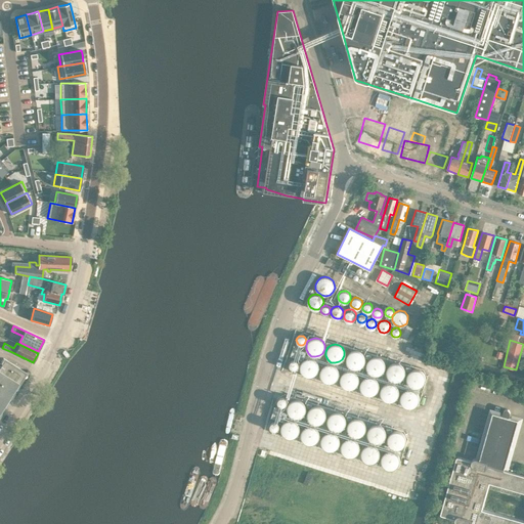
[(348,354),(346,357),(346,361),(348,365),(351,368),(355,369),(359,368),(362,365),(364,361),(364,357),(362,353),(359,351),(355,350),(351,351),(348,354)]
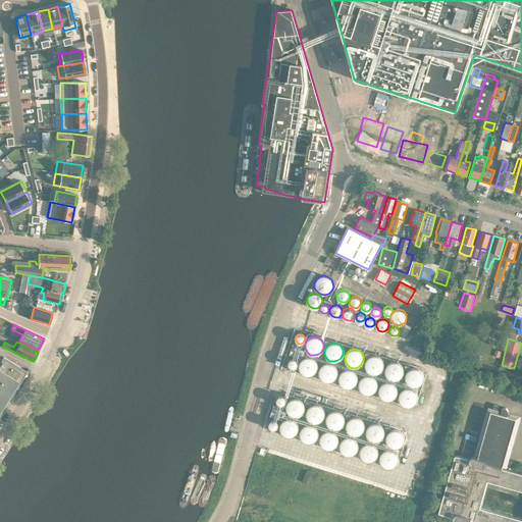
[(366,359),(364,362),(365,366),(366,370),(370,373),(374,374),(378,373),(381,370),(383,366),(383,362),(381,358),(377,356),(373,355),(369,356),(366,359)]
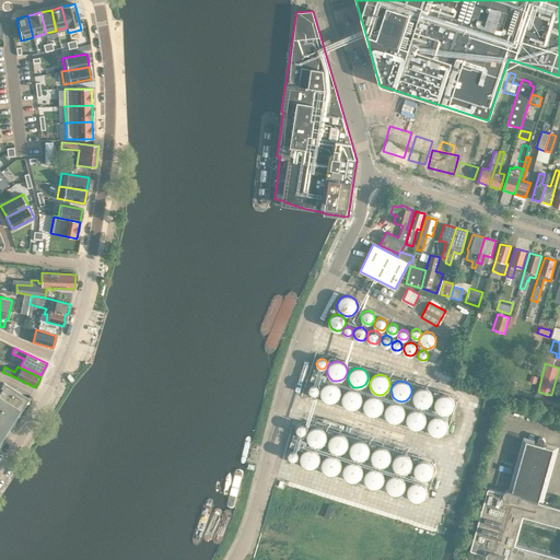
[(322,386),(321,391),(321,395),(323,399),(326,401),(330,403),(335,401),(338,398),(340,395),(340,389),(338,386),(335,383),(330,382),(326,383),(322,386)]
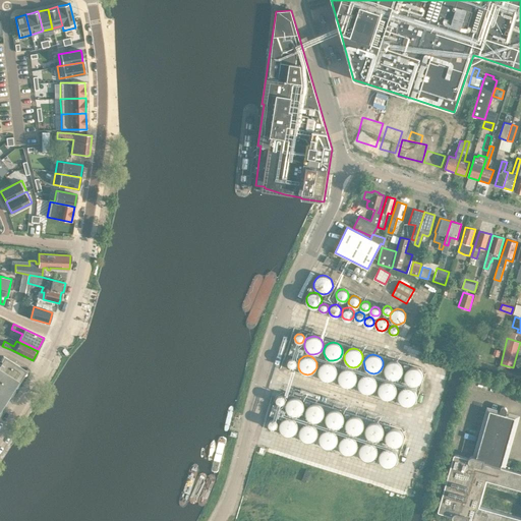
[(0,360),(0,411),(27,368),(25,370),(3,356),(0,360)]
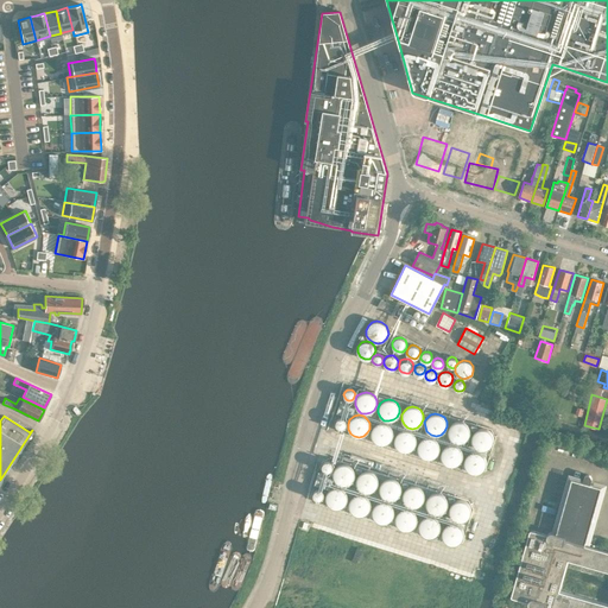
[(335,423),(335,425),(336,428),(339,429),(342,429),(344,428),(346,425),(346,423),(346,420),(343,419),(341,418),(339,418),(336,420),(335,423)]
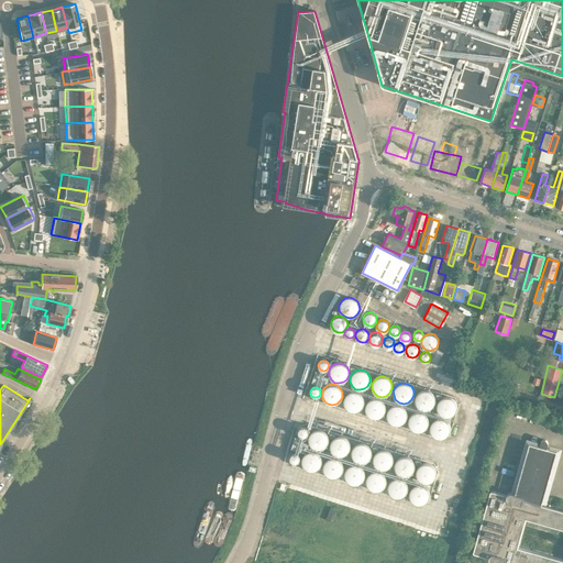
[(416,394),(415,398),(415,403),(417,406),(420,409),(423,410),(428,409),(431,407),(434,404),(434,399),(433,395),(431,392),(427,390),(422,389),(419,392),(416,394)]
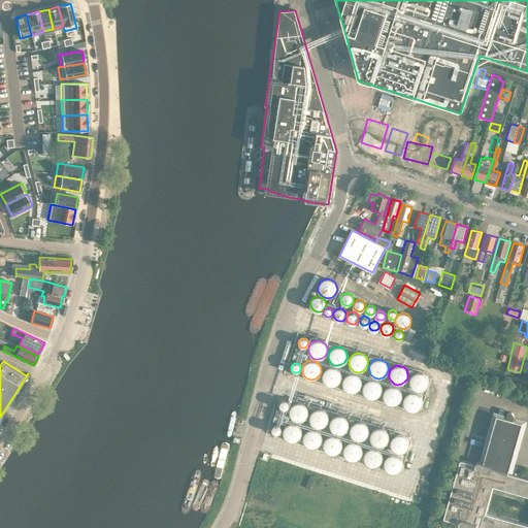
[(324,370),(322,374),(322,378),(324,383),(327,385),(331,386),(335,385),(338,383),(340,378),(340,374),(338,370),(335,367),(331,367),(327,368),(324,370)]
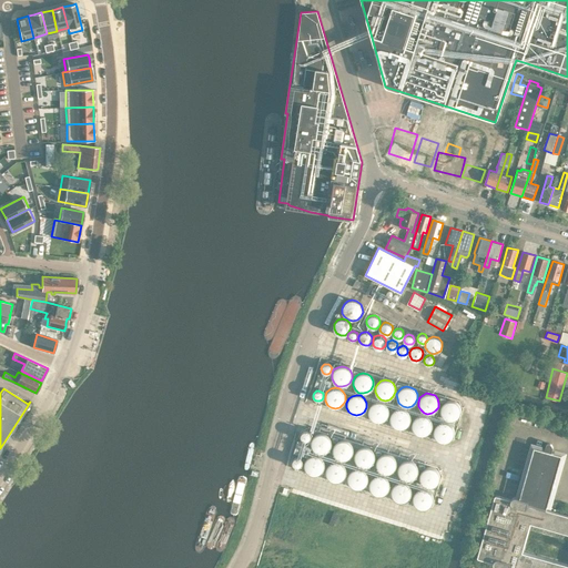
[(442,404),(440,408),(440,413),(443,417),(446,419),(450,421),(455,419),(458,416),(460,413),(460,407),(458,404),(455,401),(450,399),(446,401),(442,404)]
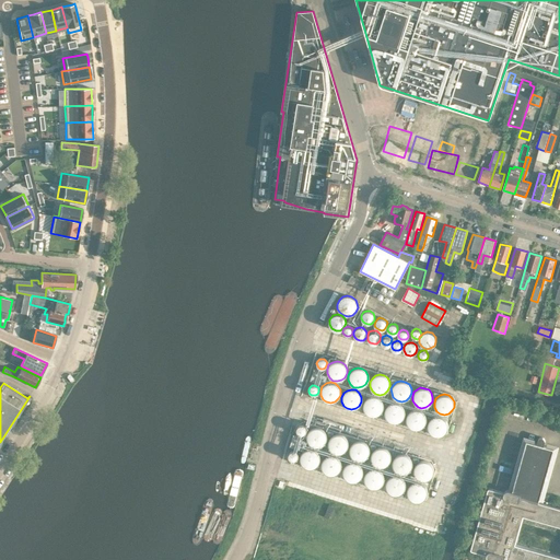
[(364,399),(362,404),(362,408),(364,412),(369,415),(373,416),(377,415),(381,411),(383,408),(383,404),(381,399),(376,396),(372,395),(368,396),(364,399)]
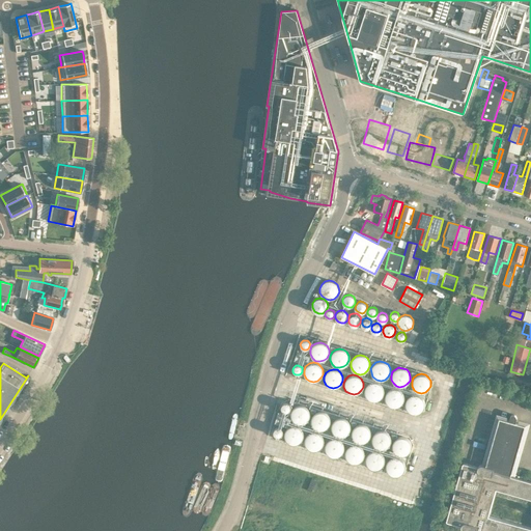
[(366,385),(364,389),(364,393),(366,396),(369,399),(372,400),(376,400),(381,398),(383,395),(384,391),(383,387),(381,384),(376,382),(372,382),(369,383),(366,385)]
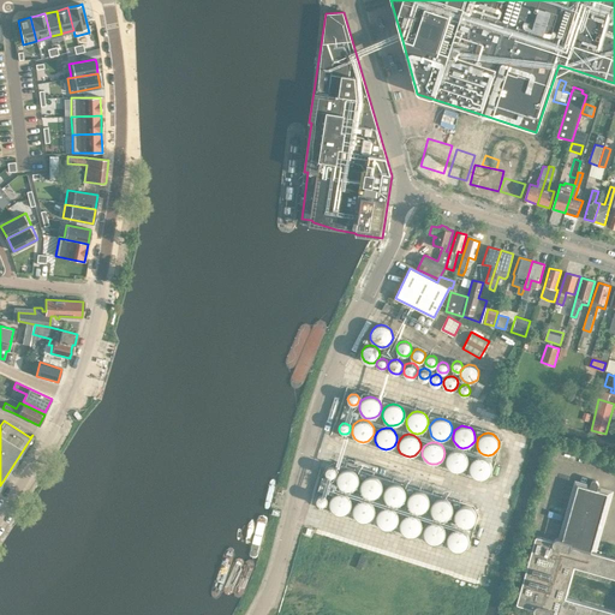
[(447,454),(445,458),(446,463),(447,467),(451,470),(455,471),(460,471),(464,469),(466,465),(467,460),(466,455),(464,452),(459,449),(455,449),(451,451),(447,454)]
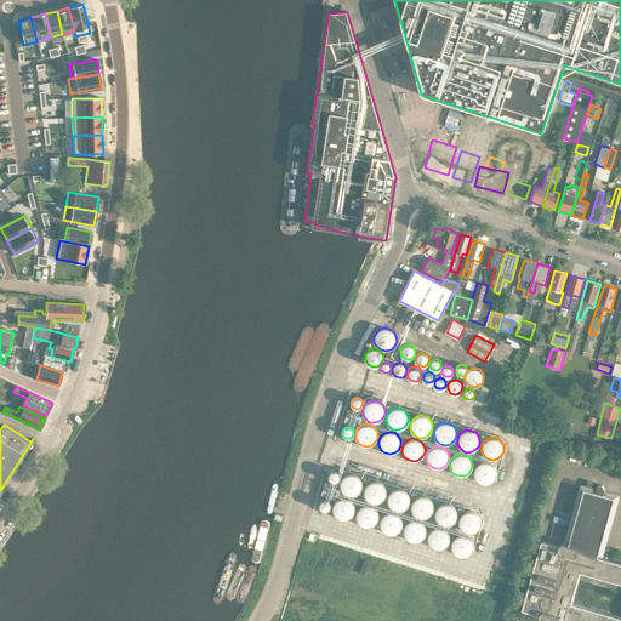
[(476,466),(473,471),(473,476),(476,480),(480,483),(485,484),(490,483),(494,479),(496,476),(496,469),(494,466),(489,462),(484,461),(479,462),(476,466)]
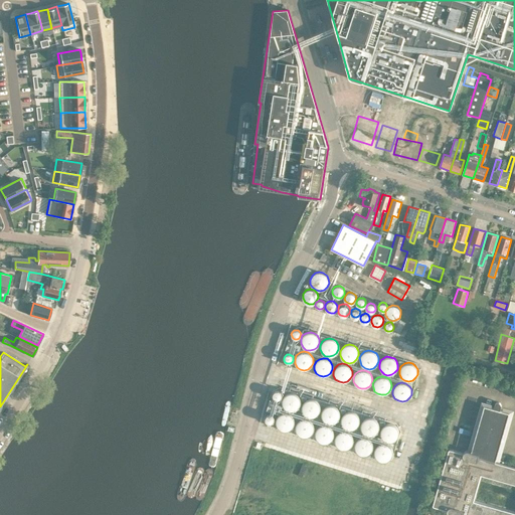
[(273,394),(273,396),(274,398),(276,399),(278,399),(280,398),(281,396),(282,394),(281,392),(279,391),(277,390),(275,391),(273,392),(273,394)]
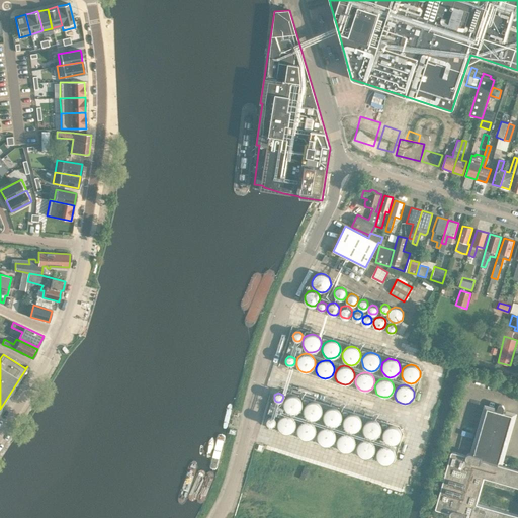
[(285,399),(283,402),(283,406),(285,410),(288,413),(292,414),(296,413),(300,410),(301,406),(301,402),(299,398),(296,396),(292,395),(288,396),(285,399)]
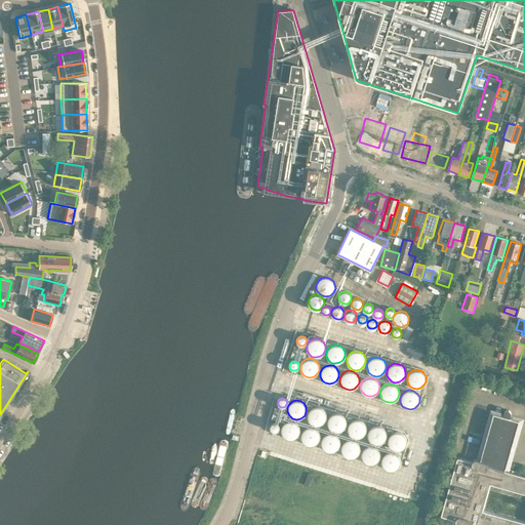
[(309,409),(307,413),(308,417),(309,421),(313,425),(317,425),(321,423),(324,421),(326,417),(326,413),(324,409),(320,407),(316,406),(312,407),(309,409)]
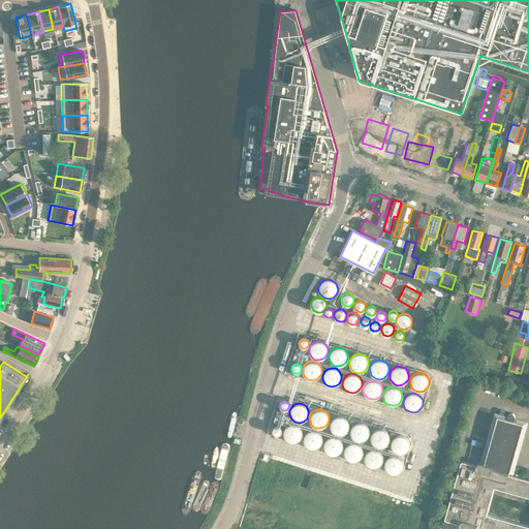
[(509,413),(508,414),(506,419),(497,417),(489,446),(484,464),(481,464),(480,463),(478,463),(477,464),(476,465),(462,461),(461,462),(444,518),(445,520),(459,524),(461,528),(465,528),(467,526),(479,528),(528,528),(528,478),(508,473),(523,425),(512,422),(515,416),(515,415),(515,414),(514,414),(512,413),(511,413),(510,413),(509,413)]
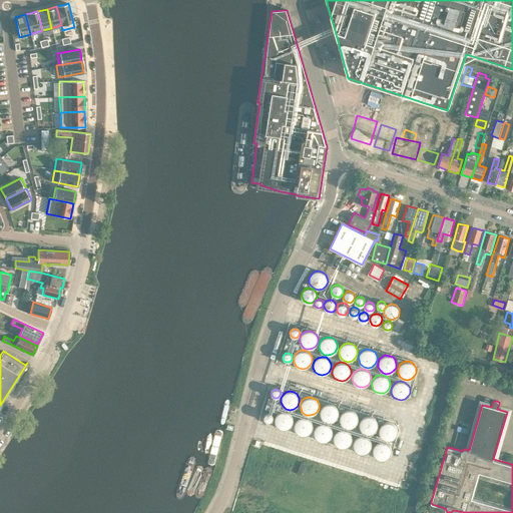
[(322,407),(320,410),(320,415),(322,418),(326,421),(330,422),(334,421),(337,418),(339,414),(339,410),(337,406),(333,404),(329,403),(325,404),(322,407)]
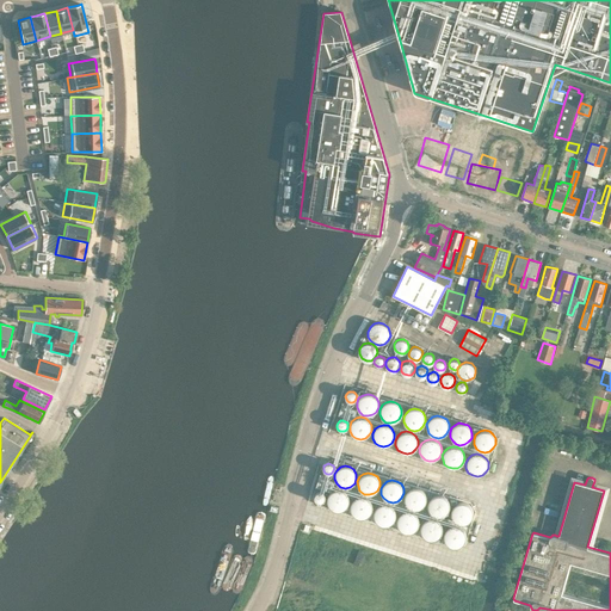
[(407,492),(405,495),(405,501),(407,505),(411,508),(415,510),(420,508),(424,505),(426,500),(426,495),(424,491),(420,488),(415,487),(411,488),(407,492)]
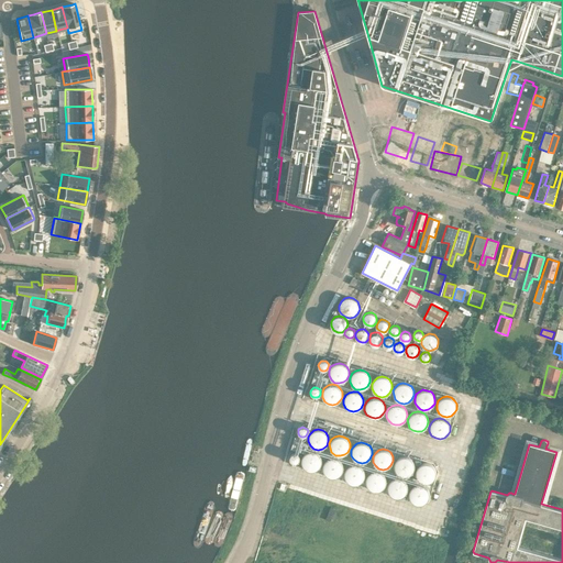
[(304,454),(301,459),(301,463),(304,467),(307,470),(311,471),(316,470),(320,466),(321,463),(321,459),(319,454),(316,451),(311,450),(307,451),(304,454)]
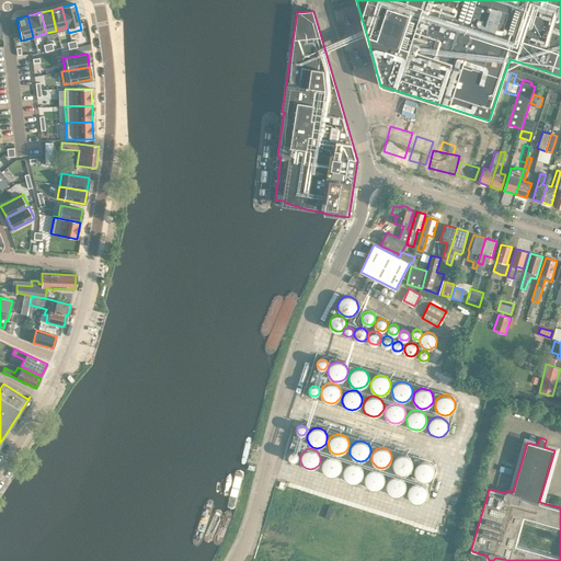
[(288,455),(288,458),(290,459),(293,461),(295,461),(297,460),(298,458),(298,456),(298,454),(296,451),(294,451),(292,451),(289,453),(288,455)]
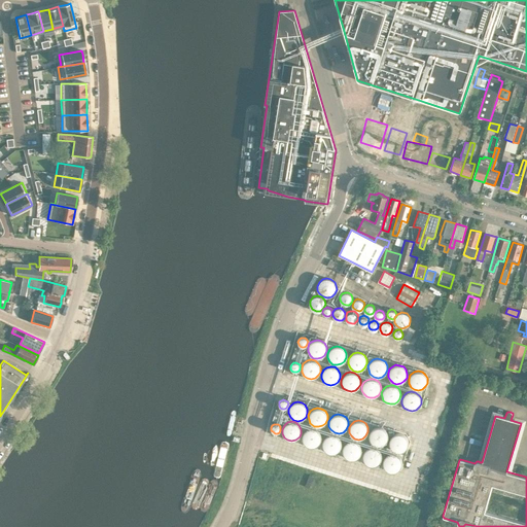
[(371,431),(369,434),(369,438),(371,442),(374,445),(378,446),(382,445),(385,443),(387,440),(388,435),(387,431),(384,428),(381,427),(377,426),(373,428),(371,431)]
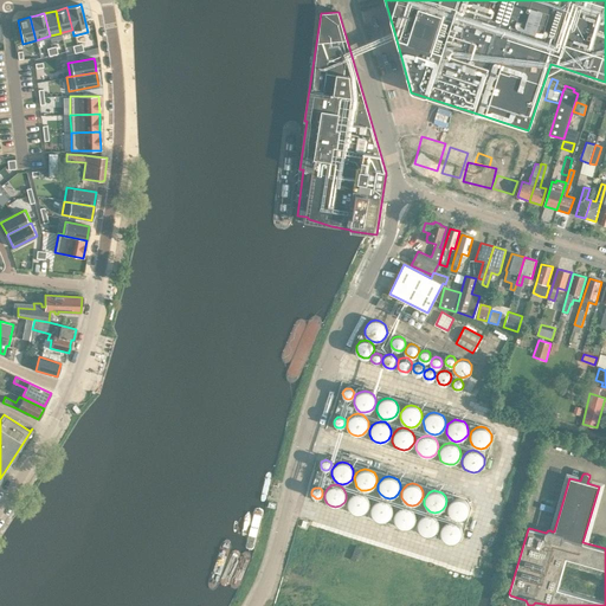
[(349,496),(347,501),(347,505),(349,510),(354,513),(359,514),(363,513),(367,510),(369,505),(369,501),(367,496),(362,492),(358,492),(353,494),(349,496)]
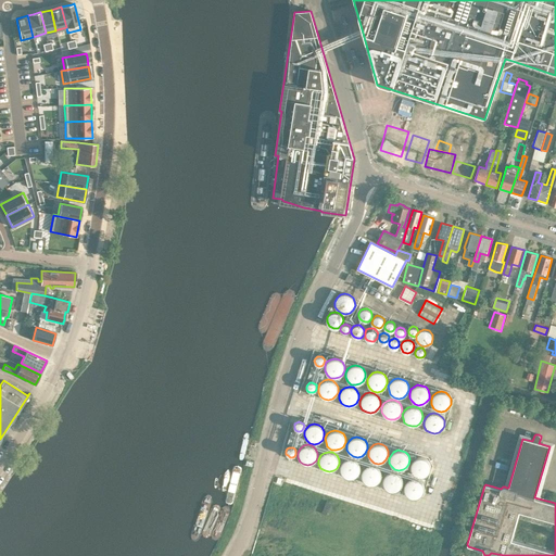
[(413,460),(411,465),(411,469),(413,474),(416,476),(420,477),(425,476),(429,472),(430,469),(430,465),(428,460),(425,457),(420,456),(416,457),(413,460)]
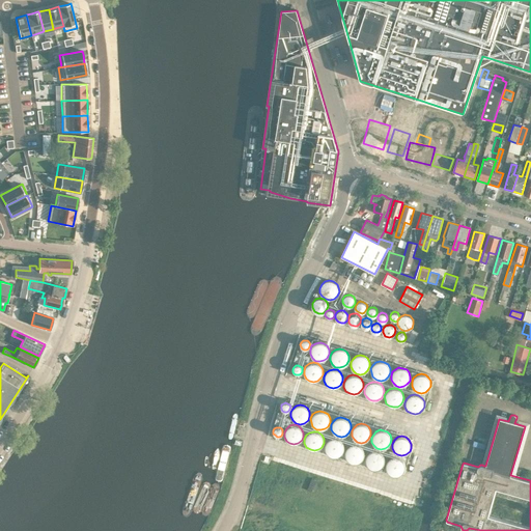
[(327,441),(325,445),(325,449),(327,453),(330,455),(334,456),(338,455),(341,453),(343,449),(343,445),(341,441),(338,438),(334,438),(330,439),(327,441)]
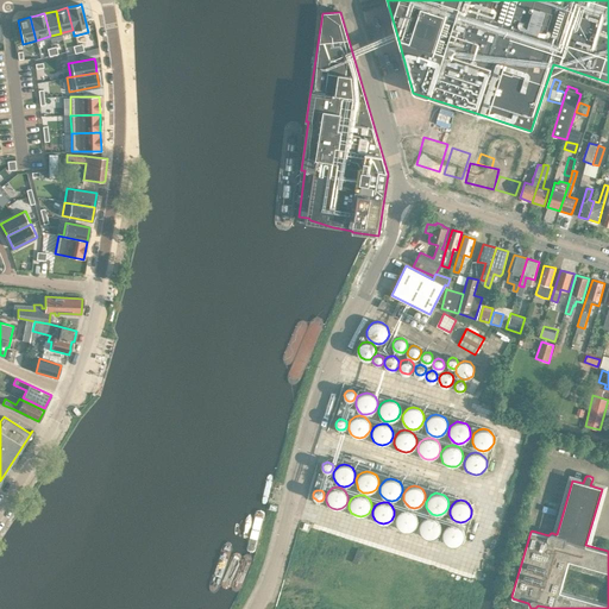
[(397,514),(396,518),(396,522),(397,526),(401,529),(406,531),(410,531),(414,528),(416,525),(418,520),(416,515),(414,512),(410,509),(406,509),(401,510),(397,514)]
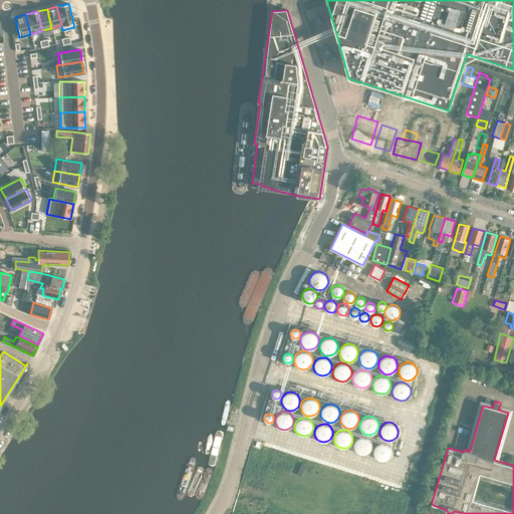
[(354,440),(353,443),(353,447),(355,451),(358,453),(361,454),(365,454),(368,452),(371,449),(371,445),(371,441),(368,438),(365,436),(361,436),(357,437),(354,440)]
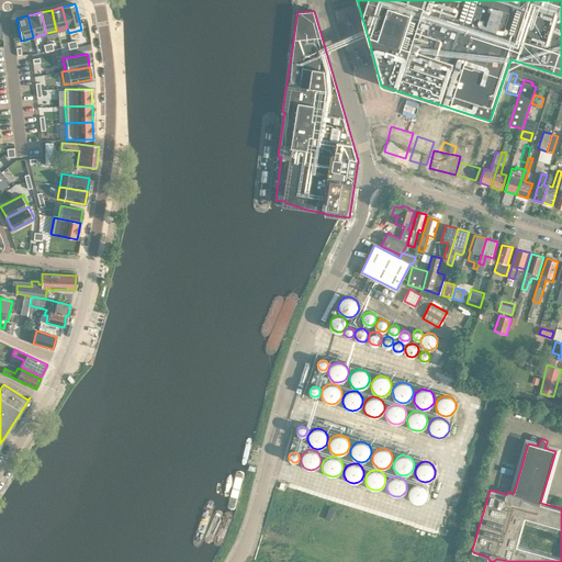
[(411,487),(408,492),(408,496),(411,501),(414,503),(418,504),(423,503),(426,499),(428,496),(428,491),(426,487),(423,484),(418,483),(414,484),(411,487)]
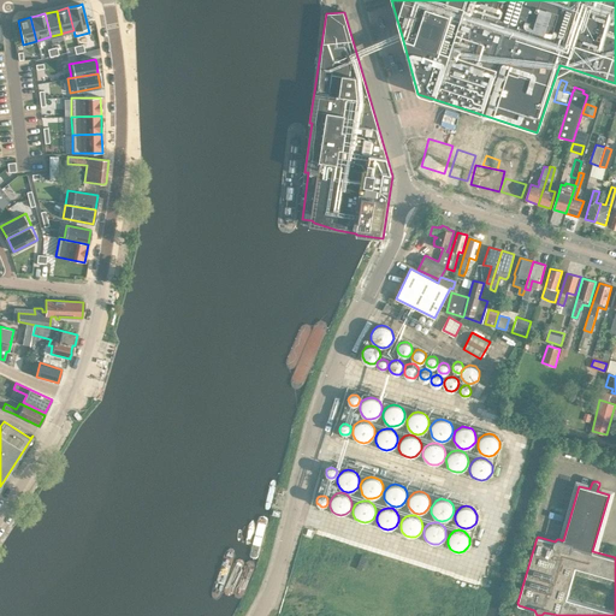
[(303,582),(338,593),(349,558),(314,548),(303,582)]
